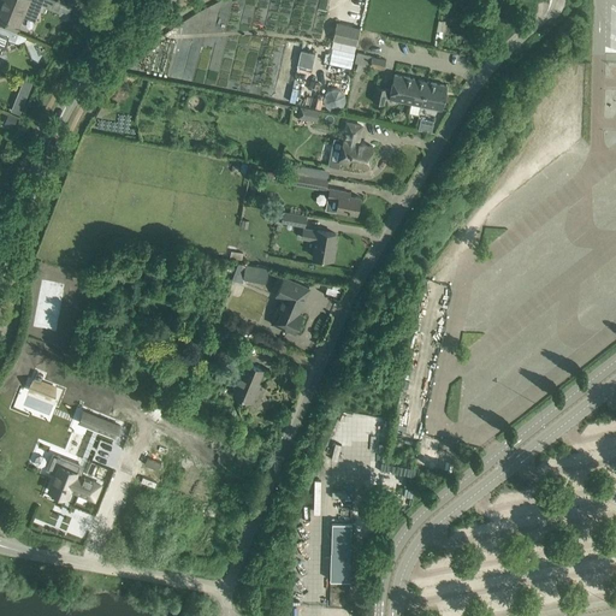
[(3,0),(0,7),(0,17),(7,21),(18,25),(23,15),(35,19),(36,16),(41,4),(46,5),(46,6),(60,12),(60,10),(67,12),(70,6),(55,0),(3,0)]
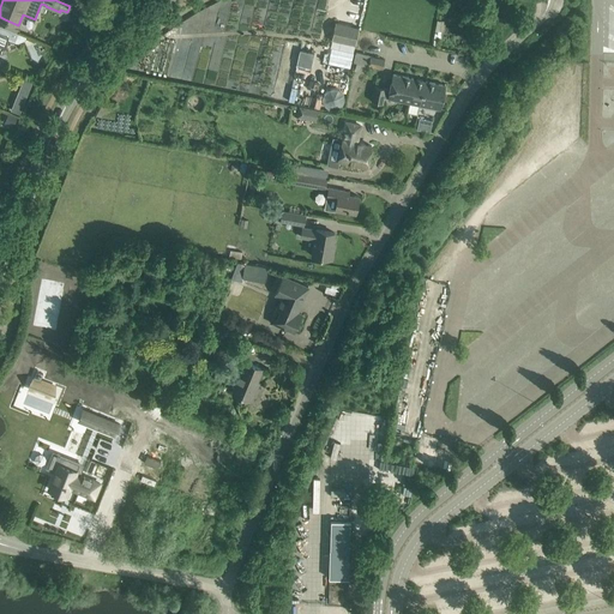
[(355,44),(359,28),(336,22),(331,40),(355,44)]
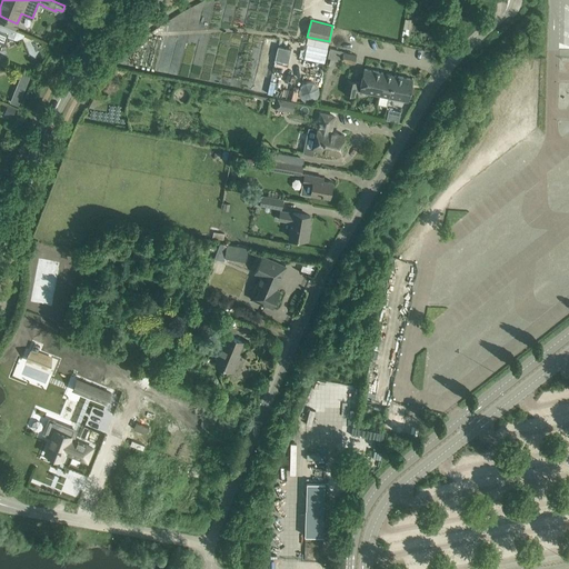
[(0,25),(0,48),(2,42),(5,43),(7,36),(17,40),(23,37),(25,33),(0,23),(0,25)]
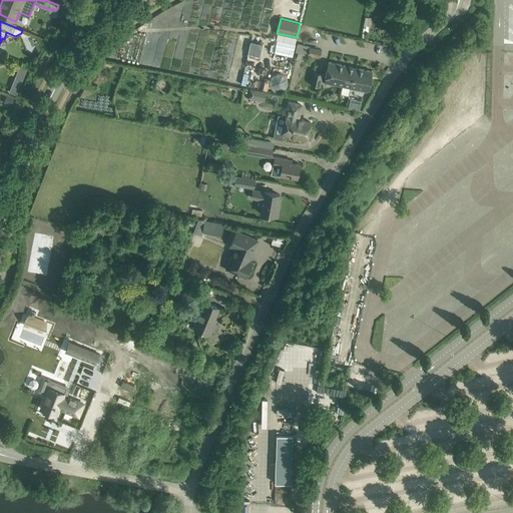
[(295,44),(277,39),(274,52),(292,56),(295,44)]
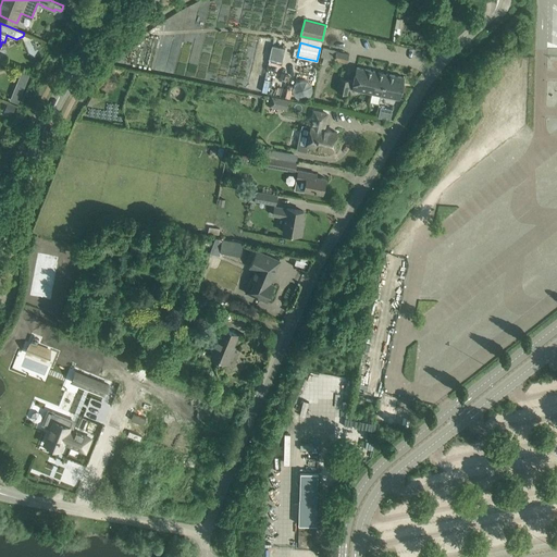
[(335,50),(322,47),(321,57),(322,57),(321,64),(332,66),(334,60),(346,63),(348,54),(335,51),(335,50)]
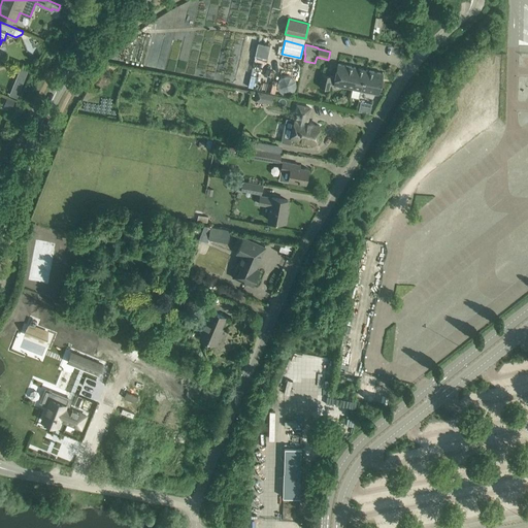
[(330,84),(361,90),(366,69),(337,63),(335,76),(323,74),(320,87),(329,89),(330,84)]
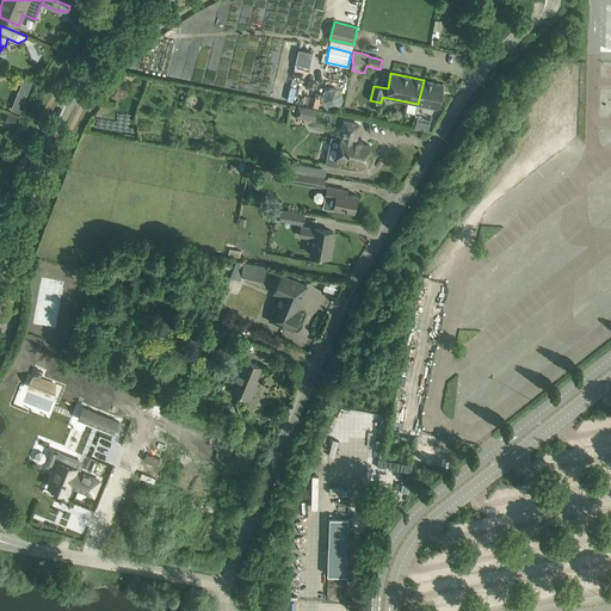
[(11,109),(20,112),(32,80),(23,76),(11,109)]
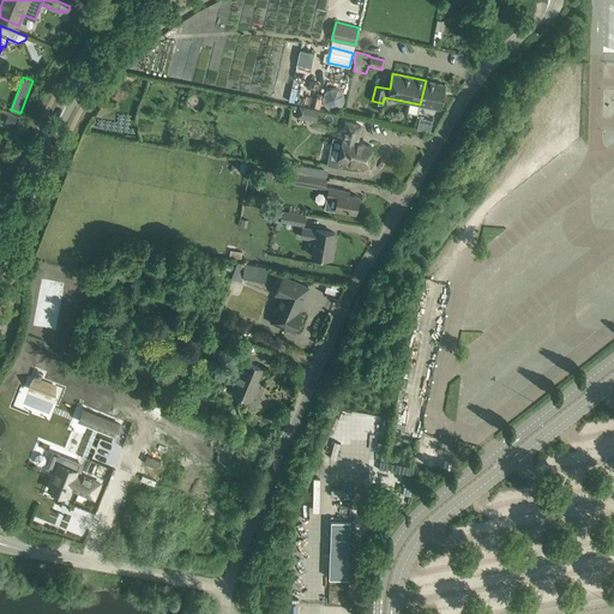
[(426,80),(420,104),(440,109),(446,85),(426,80)]
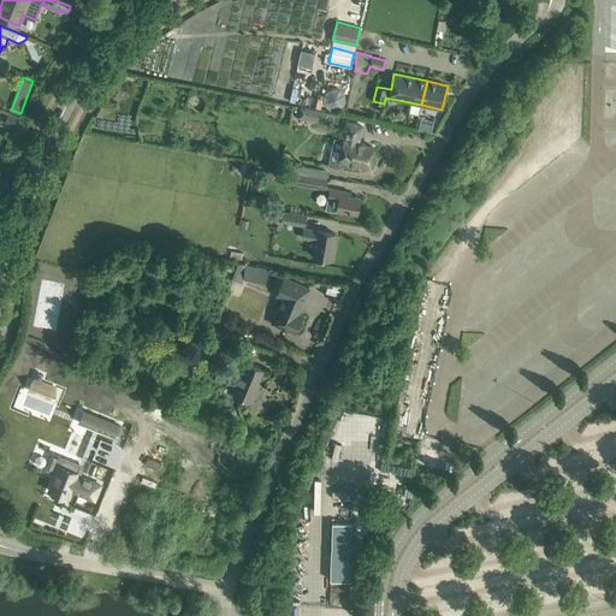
[(320,94),(320,105),(343,105),(344,95),(320,94)]
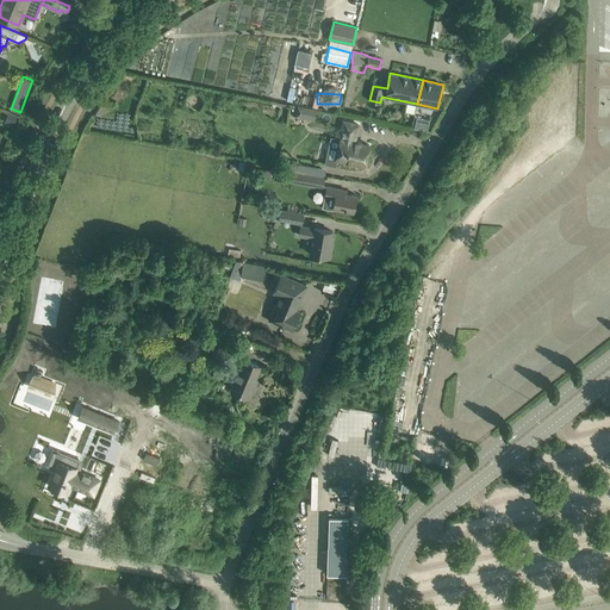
[(294,104),(292,117),(315,120),(317,107),(294,104)]
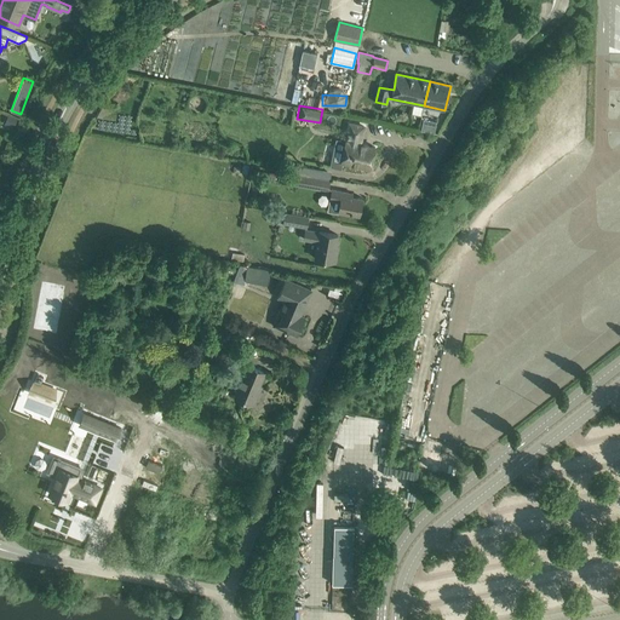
[(425,116),(422,128),(435,131),(438,120),(425,116)]
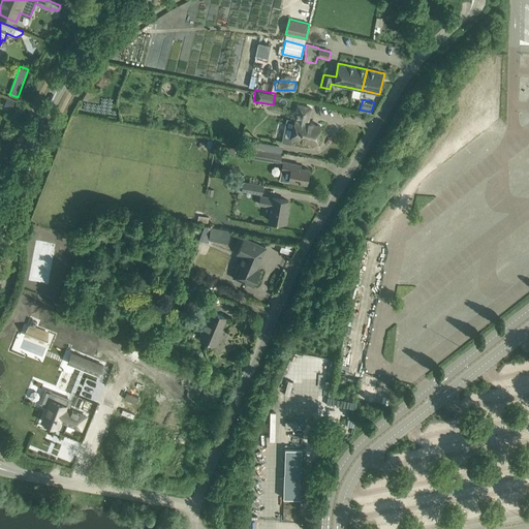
[(310,107),(299,105),(293,128),(284,126),(281,142),(291,145),(293,137),(316,143),(320,125),(307,123),(310,107)]
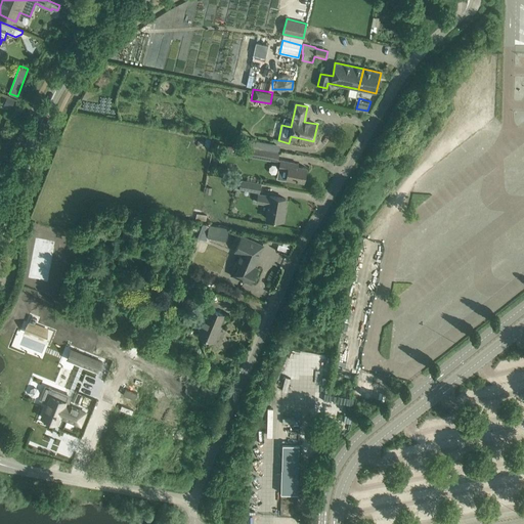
[(248,145),(278,151),(279,144),(260,141),(259,147),(248,145)]
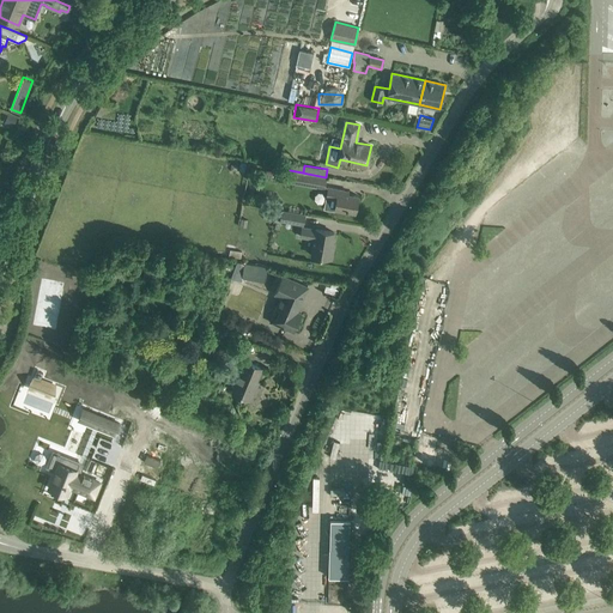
[(326,177),(290,170),(287,181),(325,188),(326,177)]
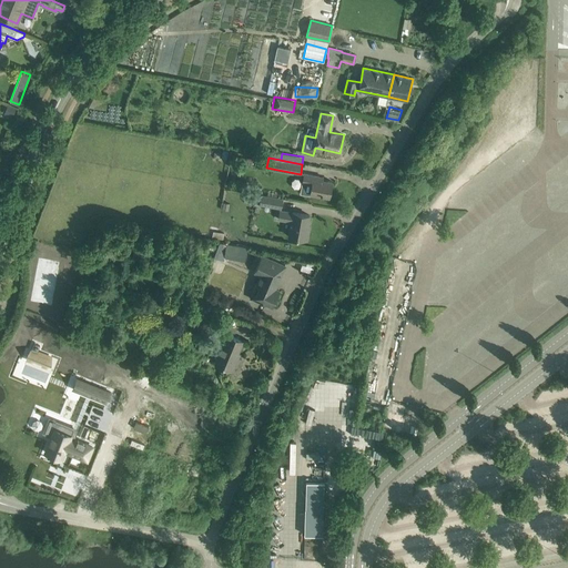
[(301,191),(328,196),(332,181),(318,179),(318,176),(304,173),(301,191)]
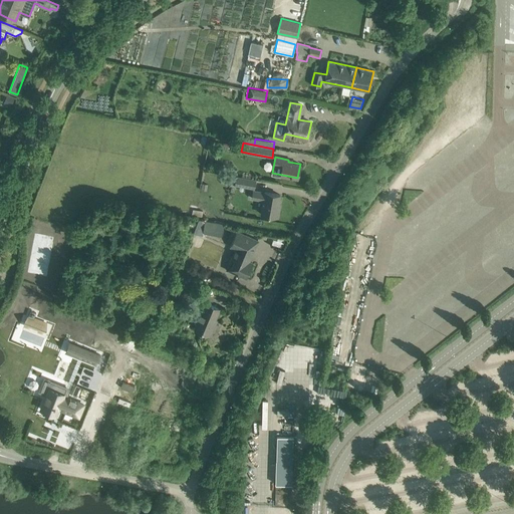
[(255,180),(231,176),(230,183),(234,184),(234,186),(254,189),(255,180)]
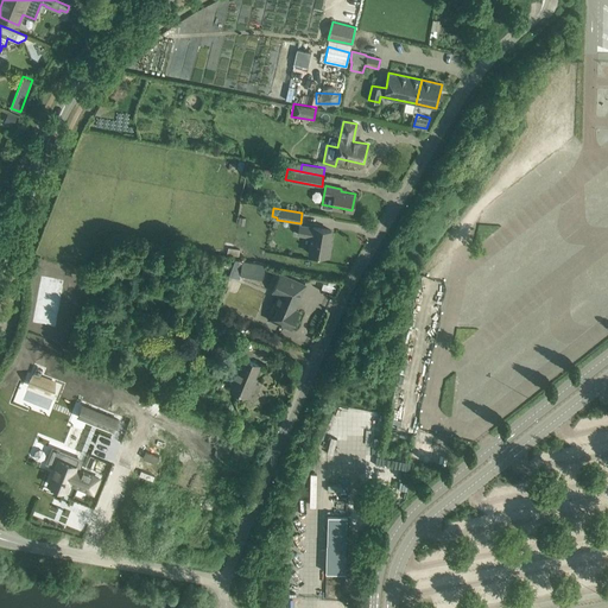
[(309,253),(317,254),(329,257),(330,246),(328,245),(331,230),(314,227),(314,228),(299,226),(298,234),(311,236),(309,253)]
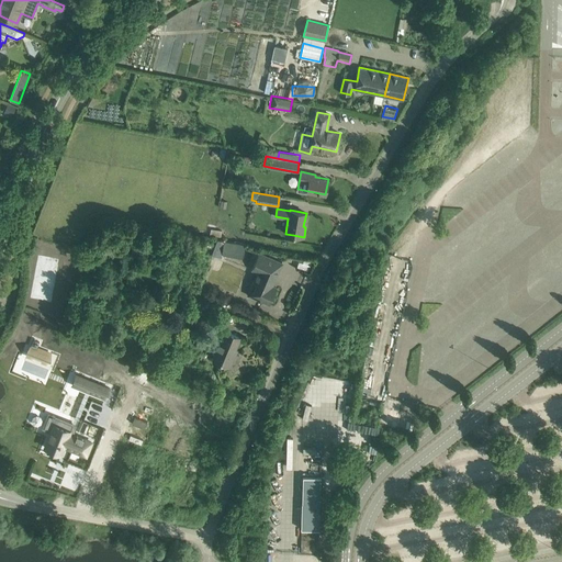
[(248,294),(258,300),(269,304),(276,287),(271,285),(273,279),(274,280),(282,262),(259,253),(251,269),(258,272),(248,294)]
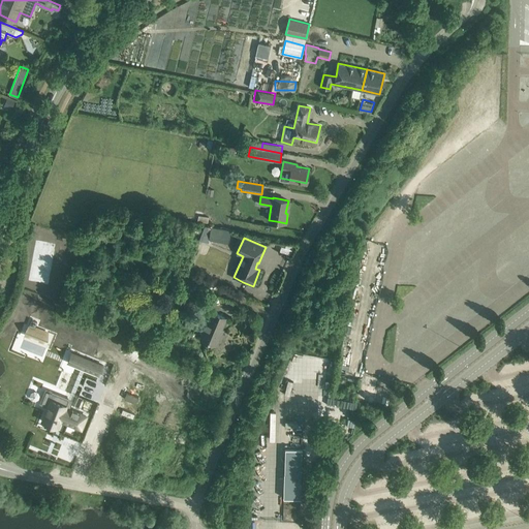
[(208,300),(193,293),(189,303),(204,308),(208,300)]
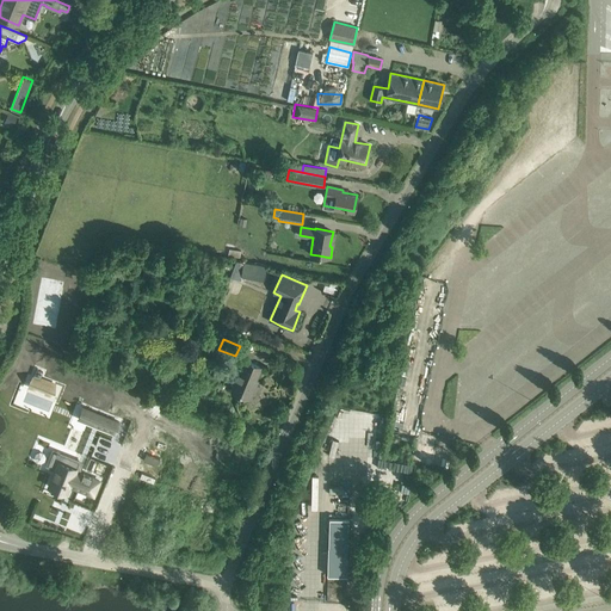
[(261,366),(245,359),(233,390),(251,397),(255,386),(253,384),(261,366)]
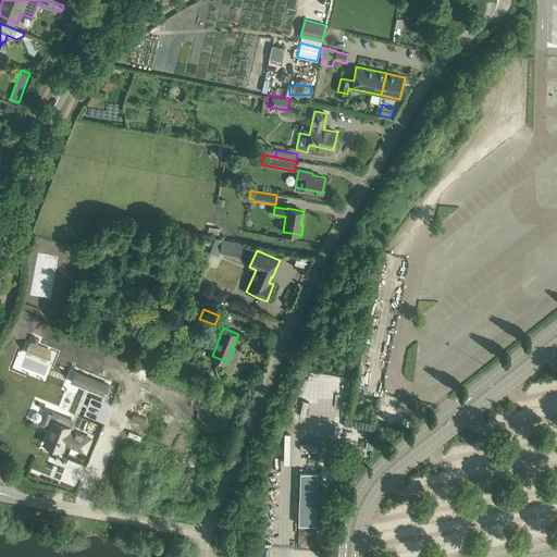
[(81,371),(77,380),(93,386),(91,388),(108,395),(111,384),(81,371)]
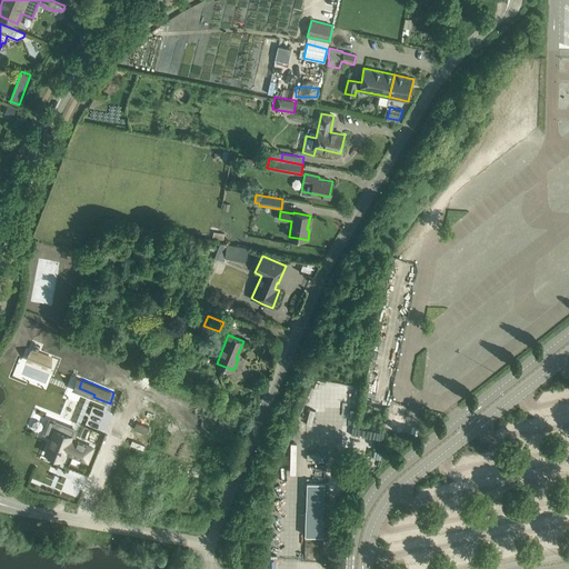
[(55,429),(49,442),(46,452),(61,459),(65,452),(82,459),(88,446),(70,438),(71,436),(55,429)]
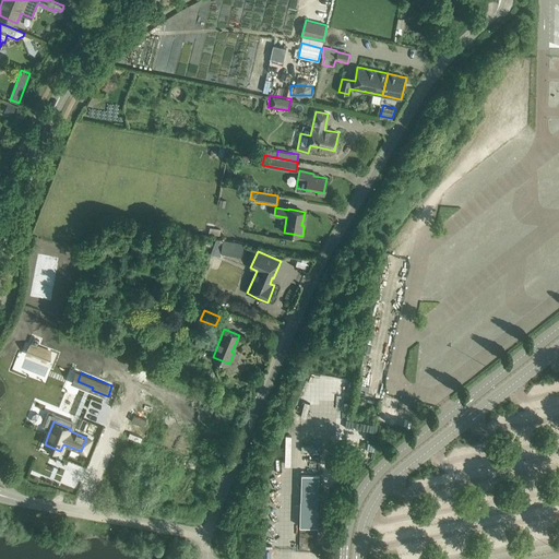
[(376,449),(376,421),(346,423),(346,437),(353,437),(359,437),(359,449),(376,449)]
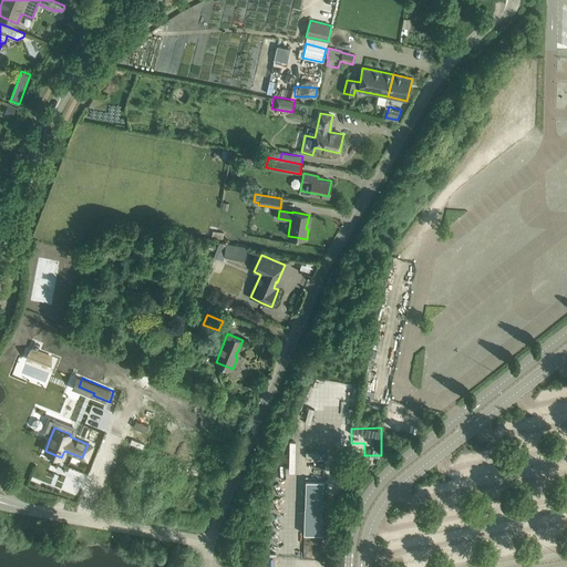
[(307,477),(303,534),(322,534),(325,478),(307,477)]
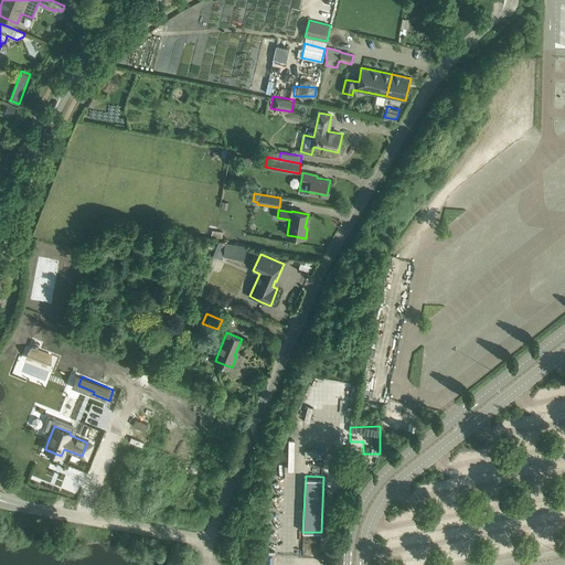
[(308,542),(307,556),(319,557),(319,542),(308,542)]
